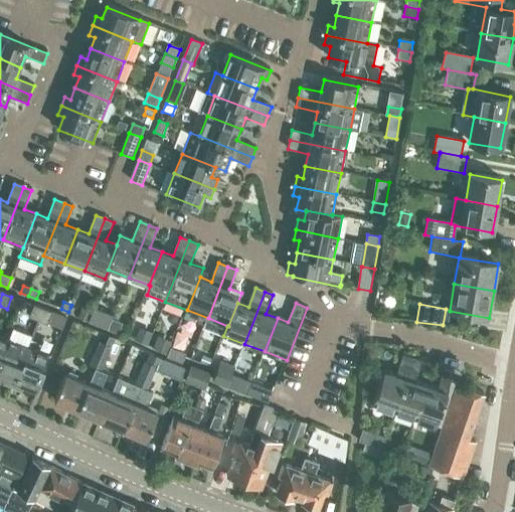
[(78,318),(88,322),(93,311),(93,309),(83,305),(78,318)]
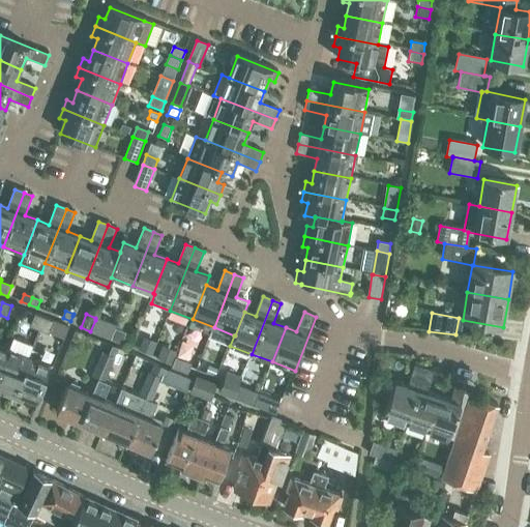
[(30,327),(39,331),(45,319),(35,315),(30,327)]
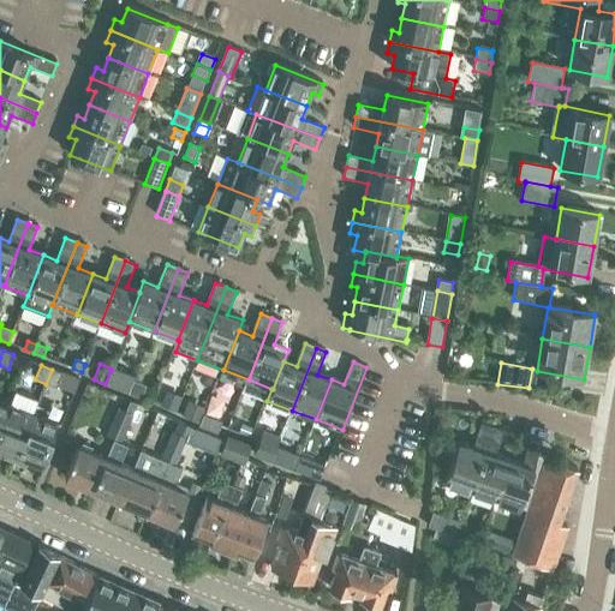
[(52,370),(46,384),(57,388),(63,373),(52,370)]
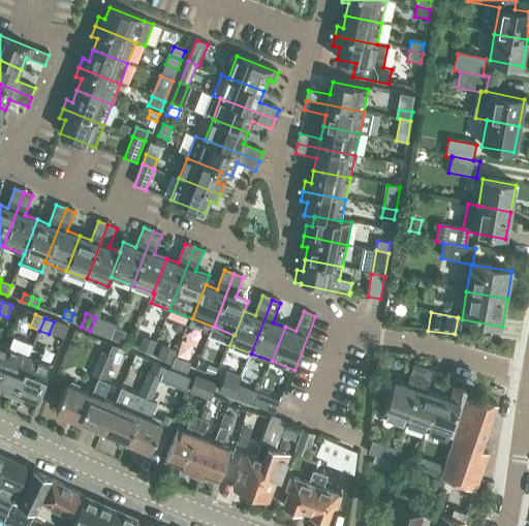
[(95,319),(90,331),(102,335),(107,323),(95,319)]
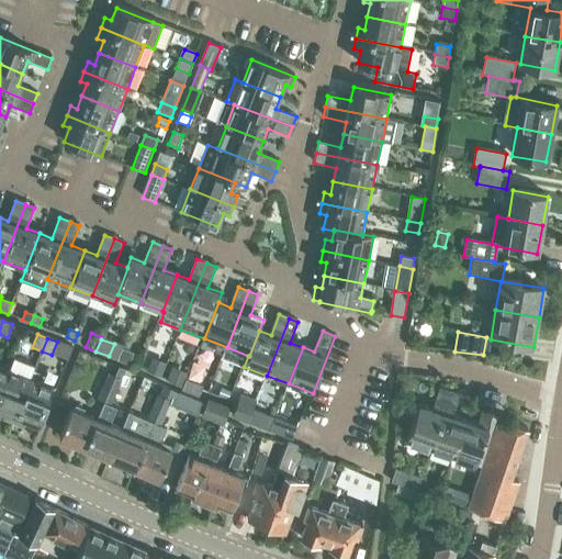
[(123,349),(119,360),(130,365),(134,354),(123,349)]
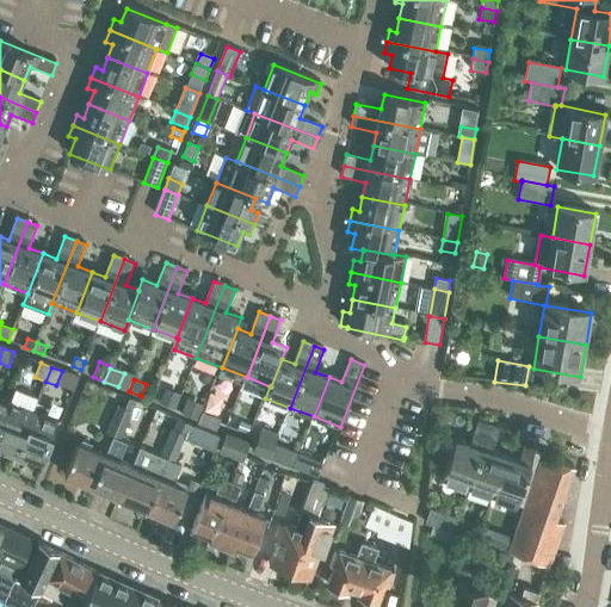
[(166,390),(160,404),(160,406),(176,412),(181,396),(166,390)]
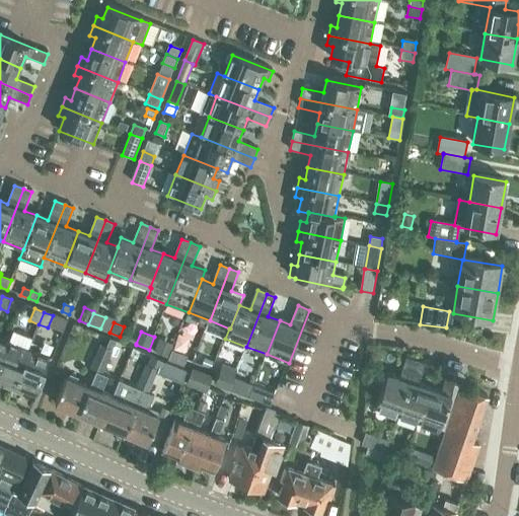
[(0,365),(8,344),(0,340),(0,365)]
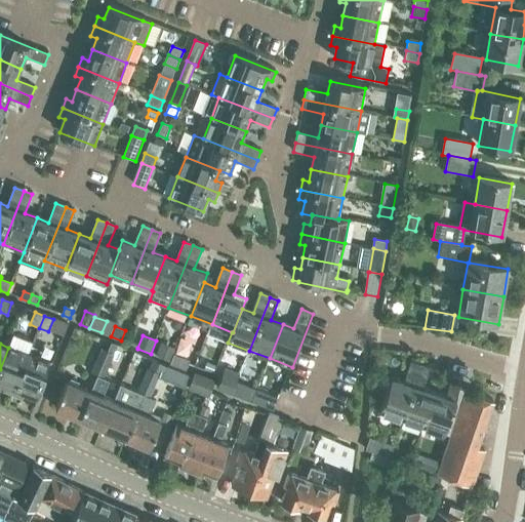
[(158,357),(172,362),(175,356),(177,350),(163,344),(158,357)]
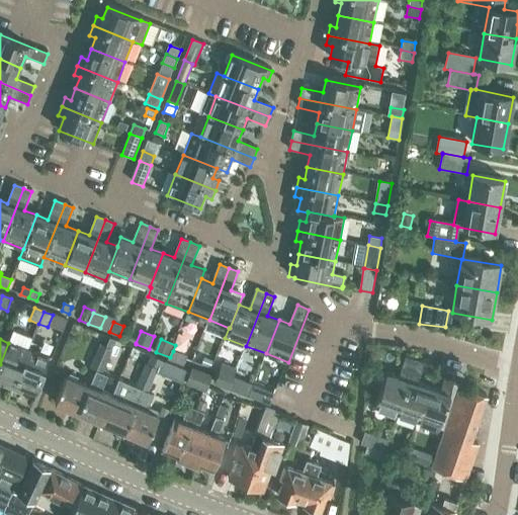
[(4,387),(13,391),(28,351),(8,343),(0,364),(0,378),(7,381),(4,387)]
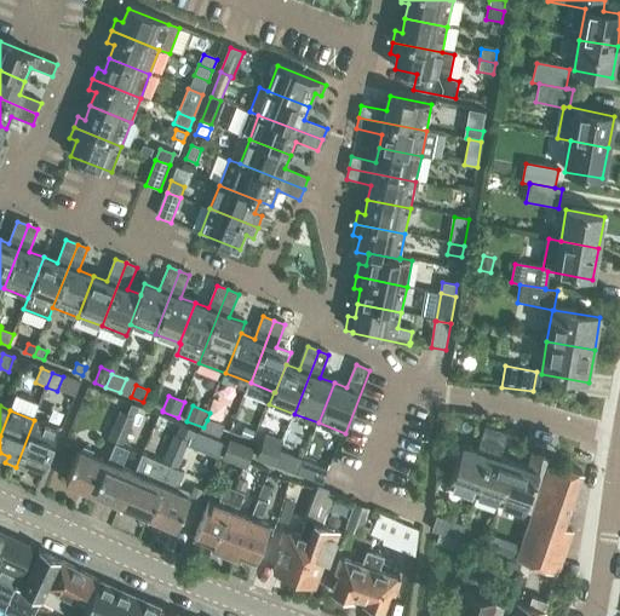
[(114,427),(130,435),(136,420),(120,413),(114,427)]
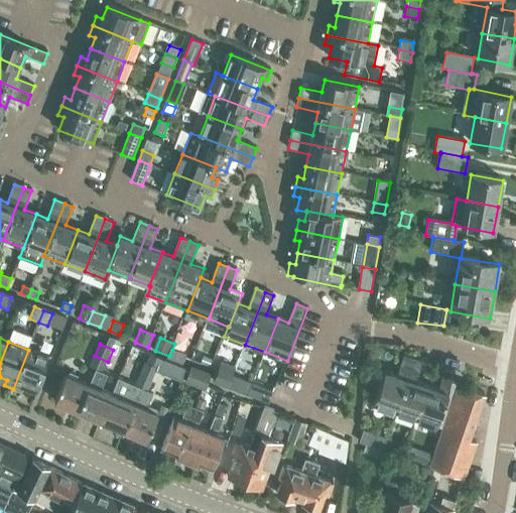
[(28,350),(13,389),(21,392),(23,386),(36,391),(49,358),(28,350)]
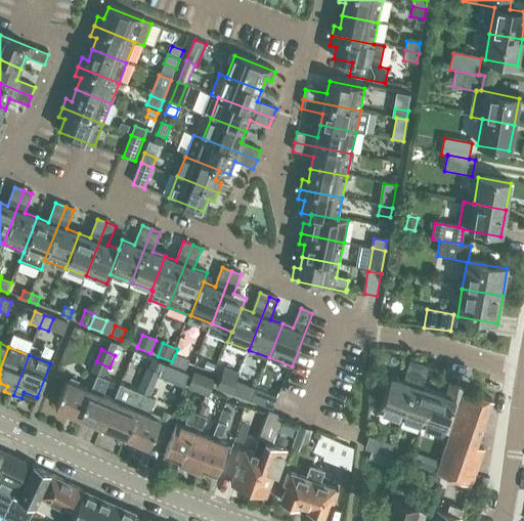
[(175,355),(172,361),(171,364),(187,371),(191,361),(175,355)]
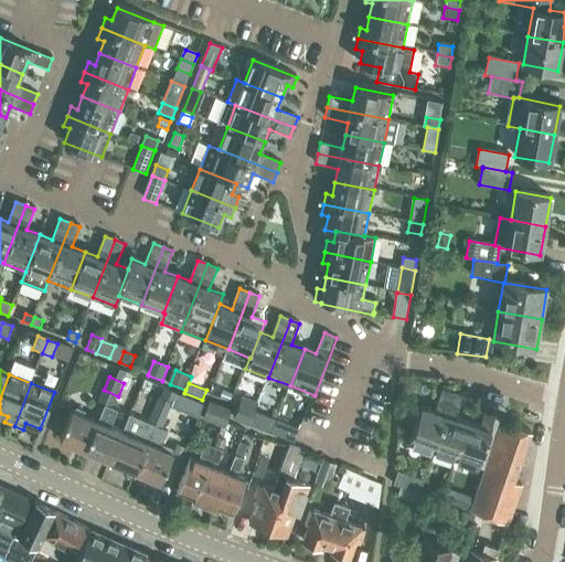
[(105,406),(113,410),(118,396),(104,390),(98,403),(105,406)]
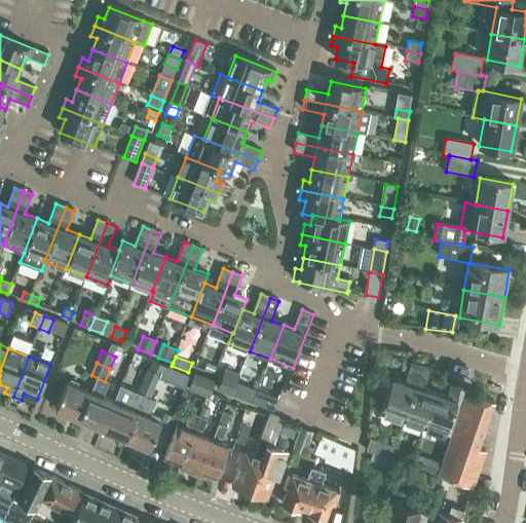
[(158,364),(154,373),(160,376),(159,380),(184,390),(190,377),(158,364)]
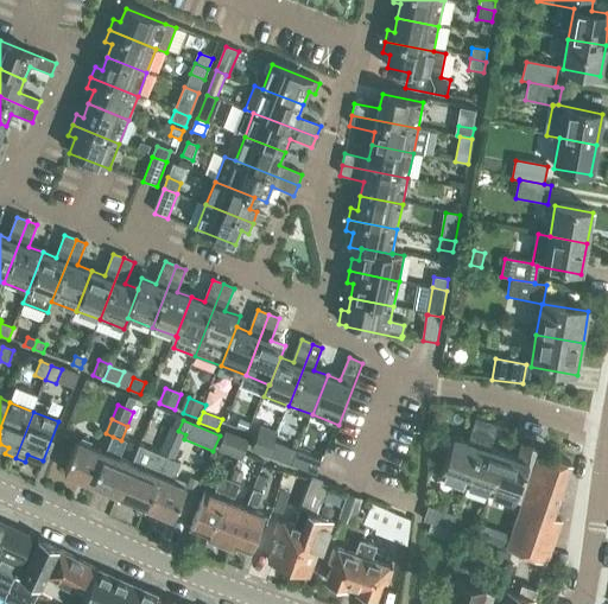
[(239,420),(236,428),(247,432),(251,424),(239,420)]
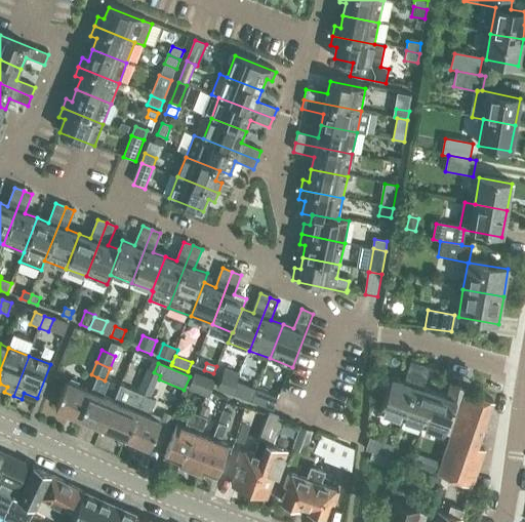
[(380,414),(403,422),(421,366),(411,363),(405,384),(392,379),(380,414)]
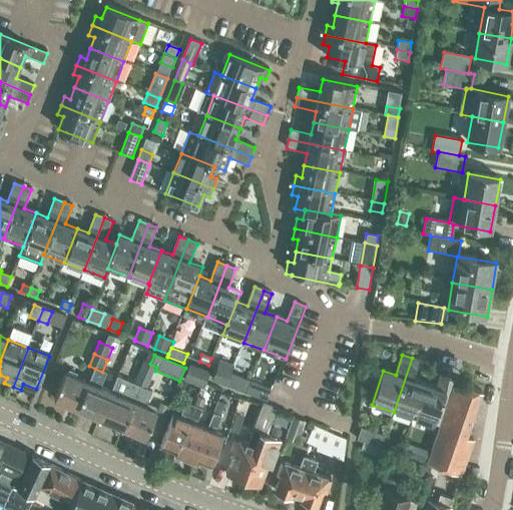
[(394,412),(414,419),(426,385),(415,381),(421,361),(412,358),(394,412)]
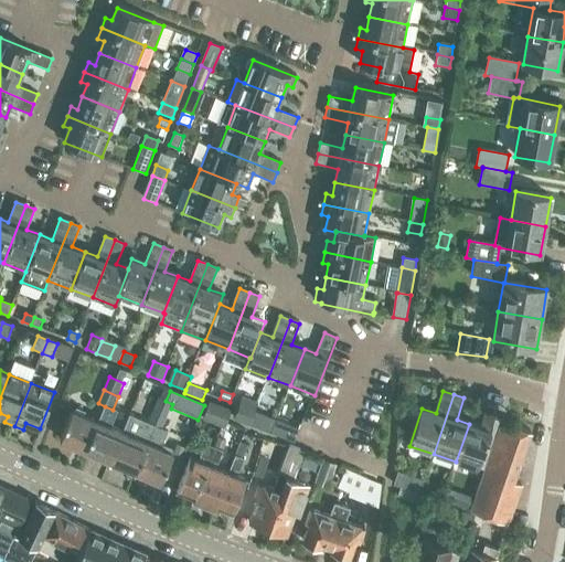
[(234,420),(251,425),(255,413),(259,402),(243,395),(234,420)]
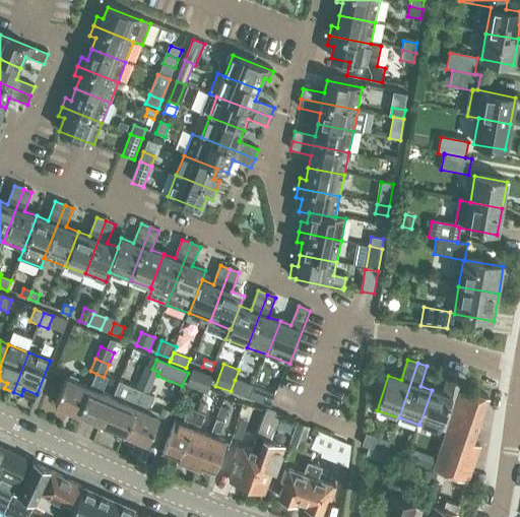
[(146,366),(141,378),(153,383),(157,376),(158,372),(152,369),(146,366)]
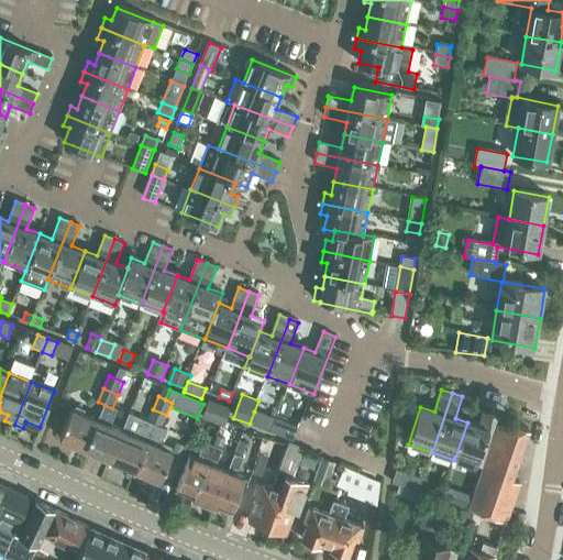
[(201,421),(214,427),(221,408),(208,403),(201,421)]
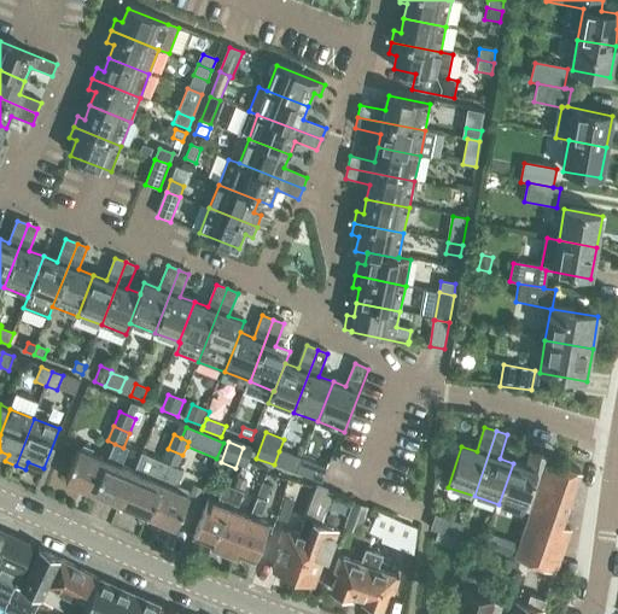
[(94,493),(121,506),(135,473),(122,468),(129,450),(123,448),(115,444),(108,462),(94,493)]
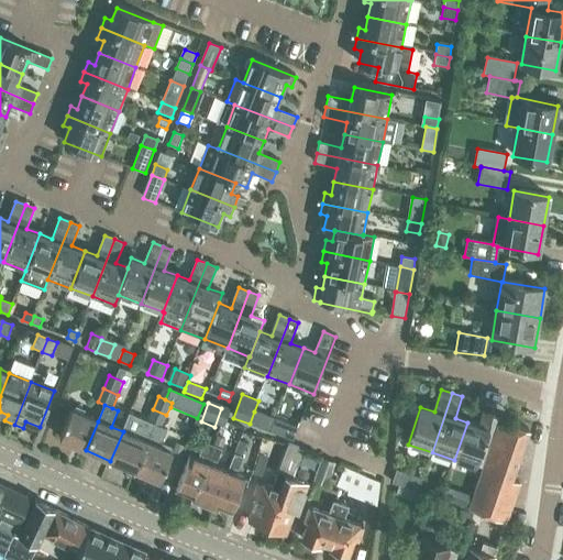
[(467,423),(454,460),(477,468),(497,408),(486,405),(479,427),(467,423)]
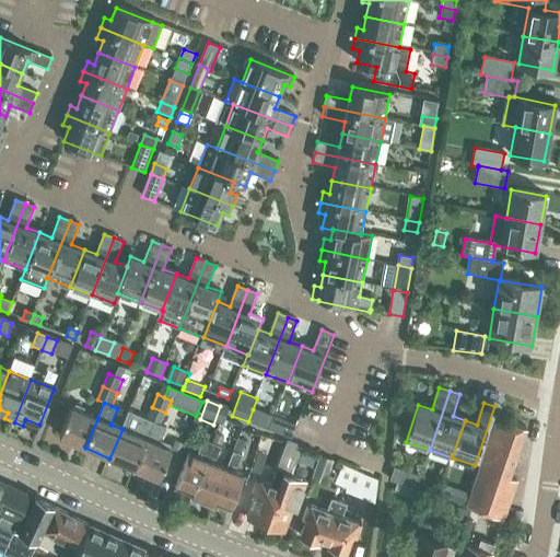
[(220,406),(213,425),(223,428),(231,409),(220,406)]
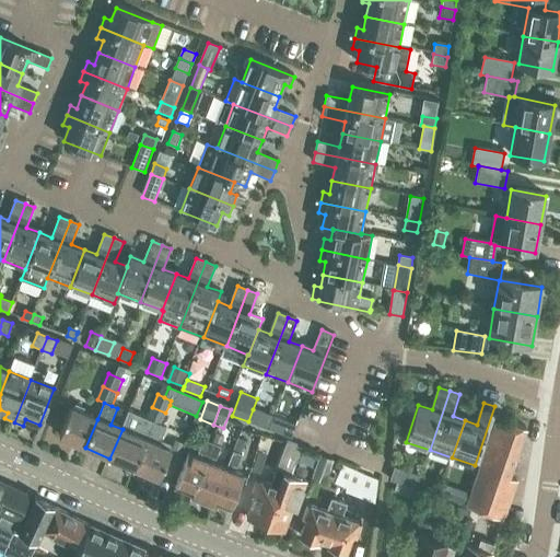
[(147,420),(153,424),(160,426),(165,413),(152,407),(147,420)]
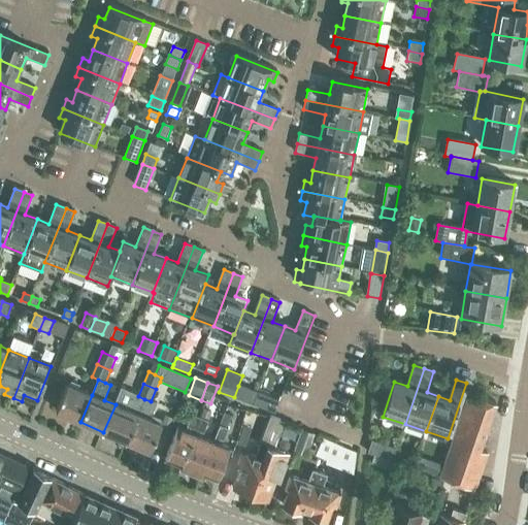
[(56,412),(80,422),(92,395),(68,385),(56,412)]
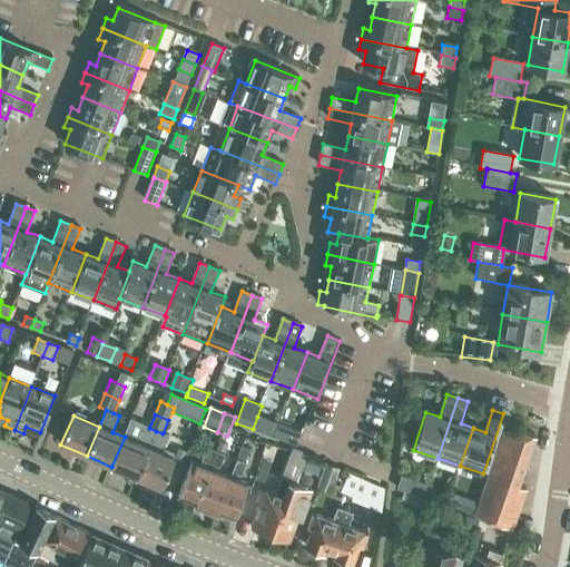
[(253,429),(274,438),(278,424),(257,417),(253,429)]
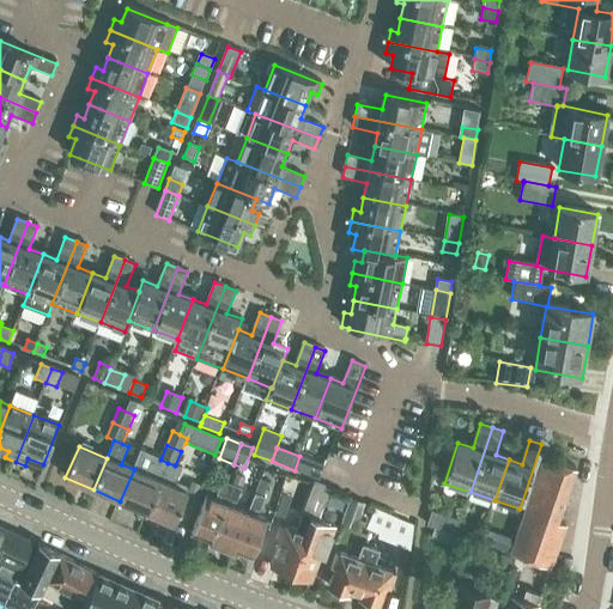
[(134,469),(120,501),(147,512),(168,463),(161,460),(141,451),(134,469)]
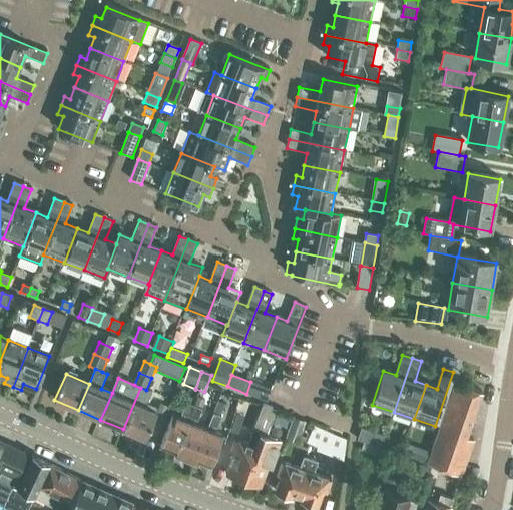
[(250,382),(246,394),(268,402),(272,390),(250,382)]
